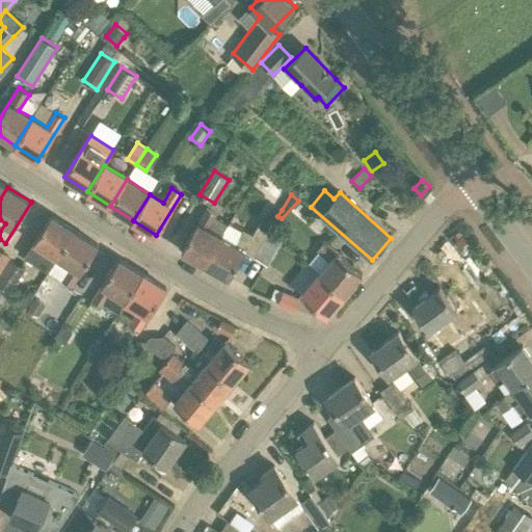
[(208,229),(217,214),(207,208),(182,251),(206,265),(222,237),(208,229)]
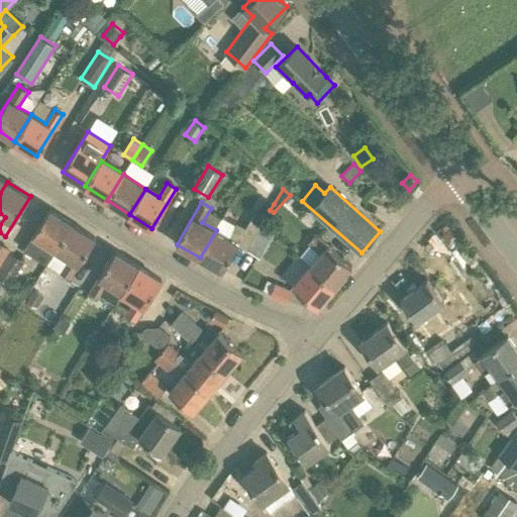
[(57,250),(74,223),(50,209),(24,248),(24,249),(47,265),(56,249),(57,250)]
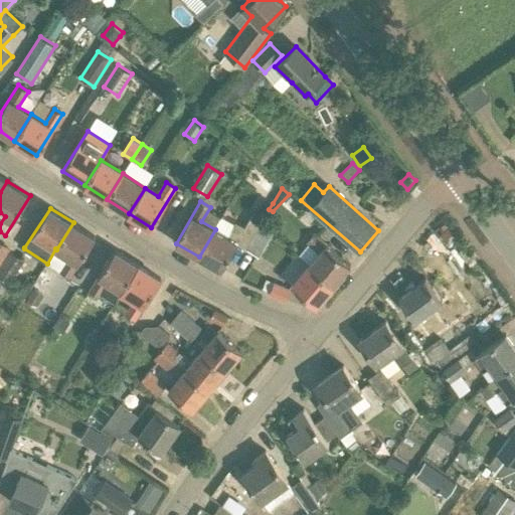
[(199,256),(222,270),(237,243),(246,249),(260,225),(250,219),(245,227),(236,222),(228,237),(215,229),(199,256)]
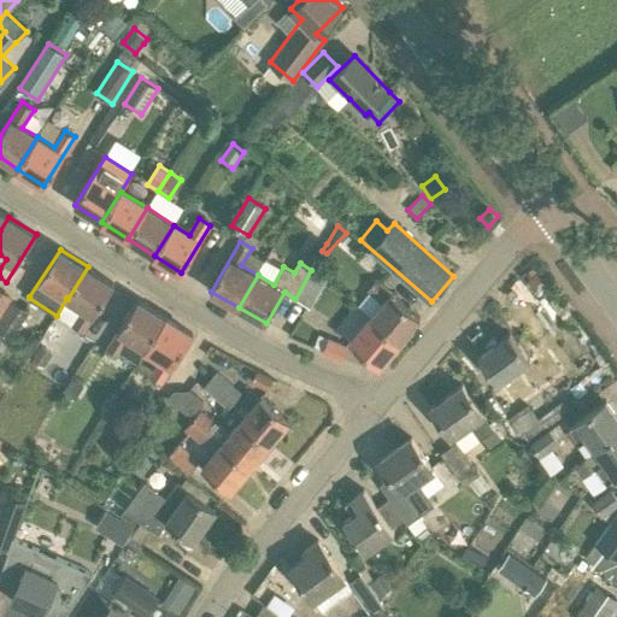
[(115,283),(88,266),(68,299),(83,309),(72,325),(83,333),(115,283)]
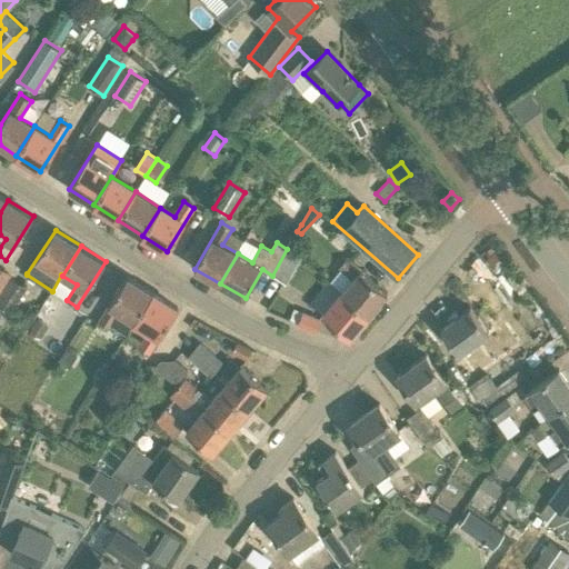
[(272,276),(287,285),(301,258),(287,249),(272,276)]
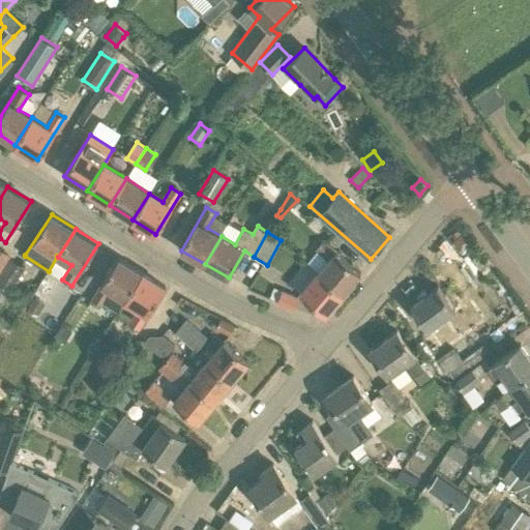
[(323,240),(316,247),(329,259),(319,272),(344,293),(361,272),(323,240)]
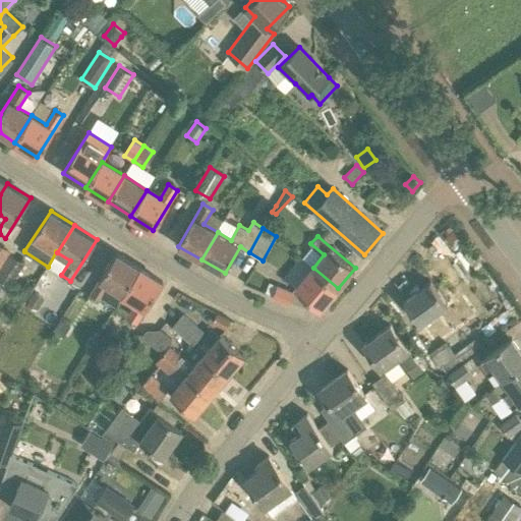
[(0,268),(10,251),(0,245),(0,268)]
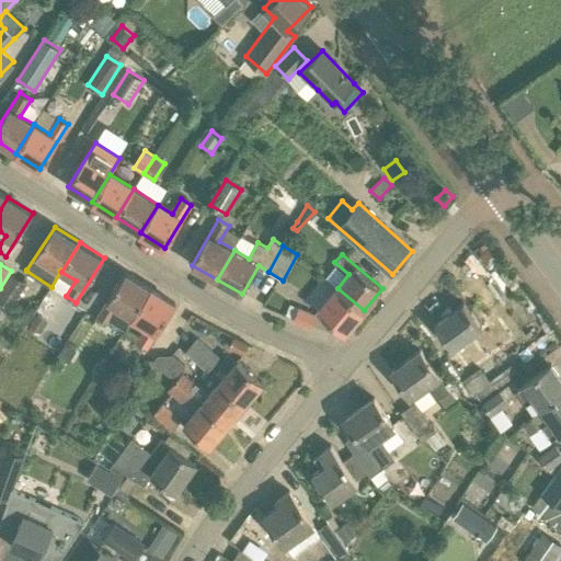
[(151,288),(126,272),(98,317),(109,323),(118,309),(132,318),(151,288)]
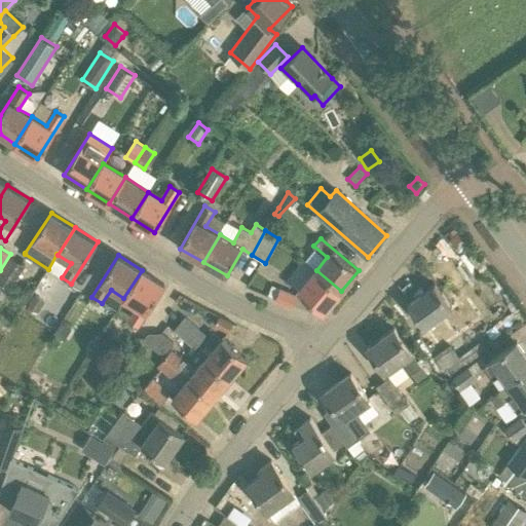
[(25,265),(9,256),(0,271),(0,282),(10,289),(25,265)]
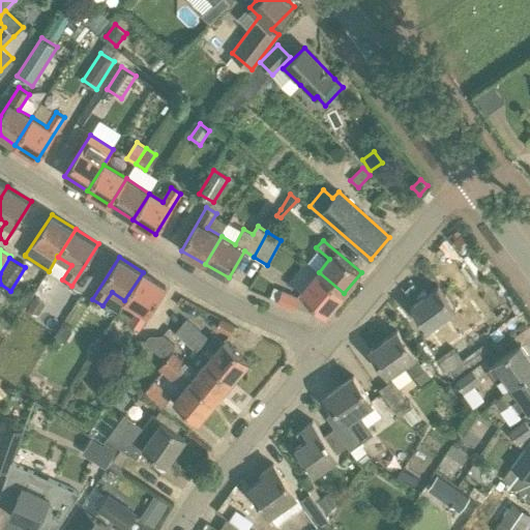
[(143,272),(124,300),(139,310),(130,323),(141,329),(166,287),(143,272)]
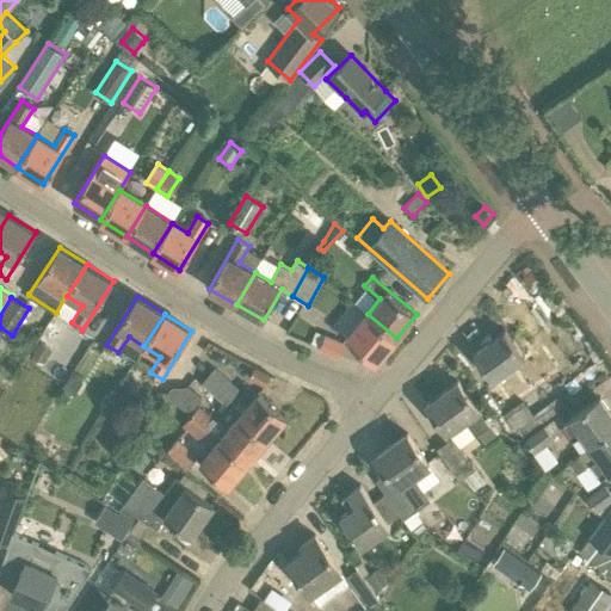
[(396,338),(368,314),(350,334),(347,338),(376,362),(396,338)]
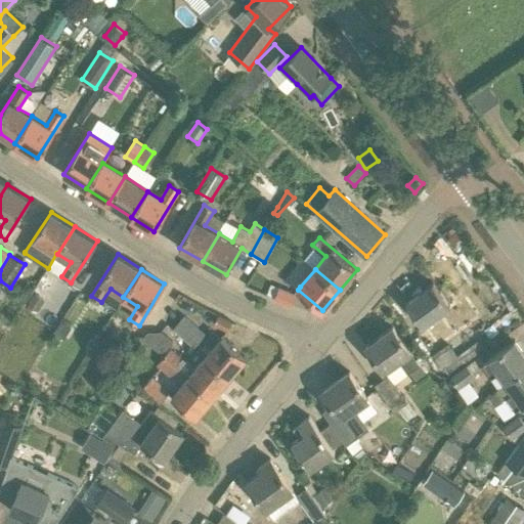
[(433,282),(406,302),(423,325),(437,315),(450,333),(475,315),(467,303),(453,312),(433,282)]
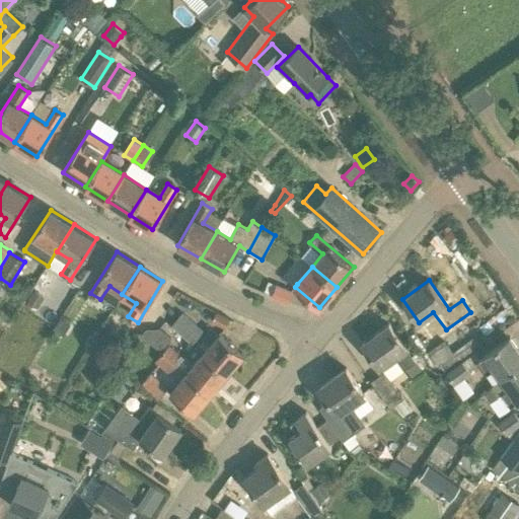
[(27,297),(34,286),(26,281),(19,293),(15,299),(23,304),(27,297)]
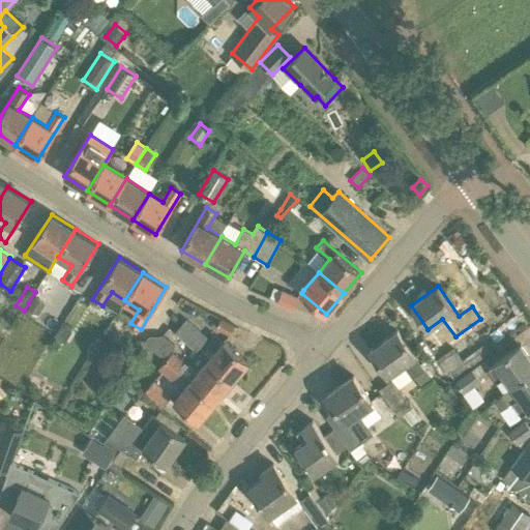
[(298,298),(283,291),(278,301),(294,308),(298,298)]
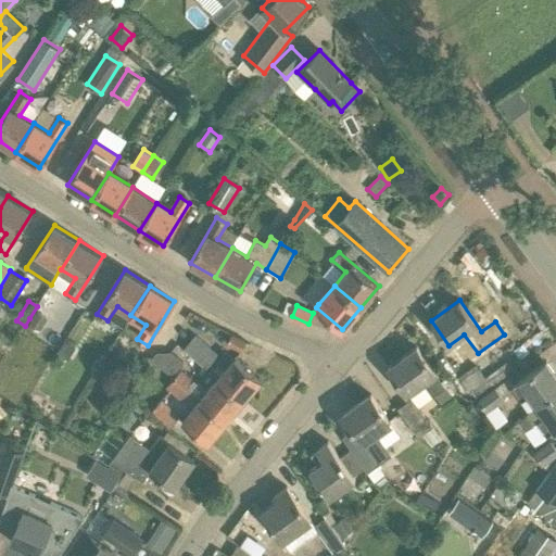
[(47,319),(41,316),(37,313),(33,319),(28,326),(38,332),(47,319)]
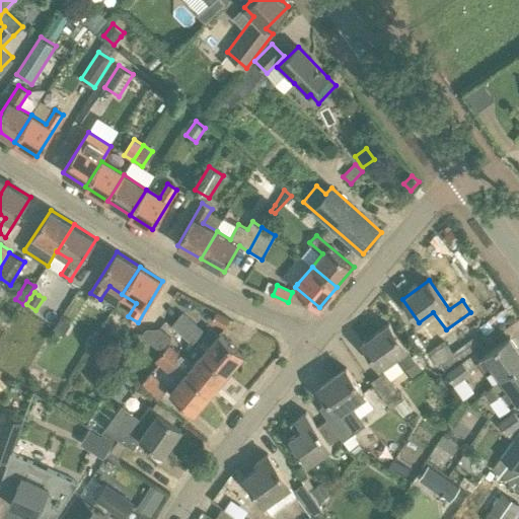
[(230,318),(216,311),(212,320),(225,327),(230,318)]
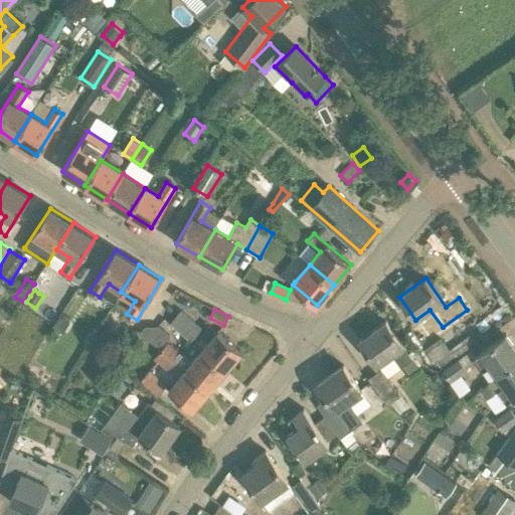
[(202,328),(182,310),(170,323),(191,341),(202,328)]
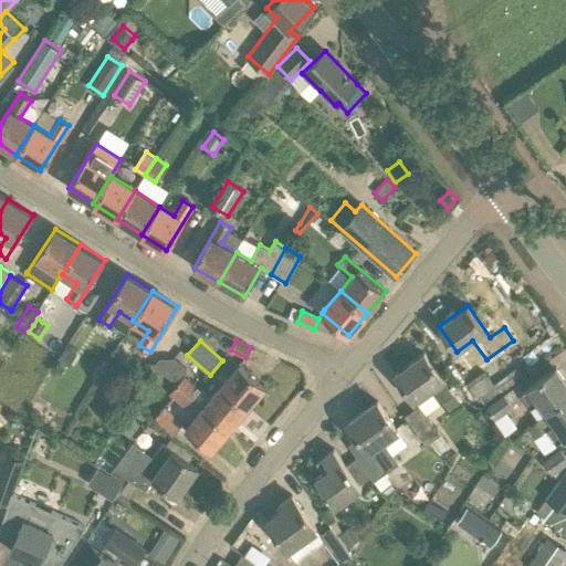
[(76,352),(67,345),(60,357),(70,364),(76,352)]
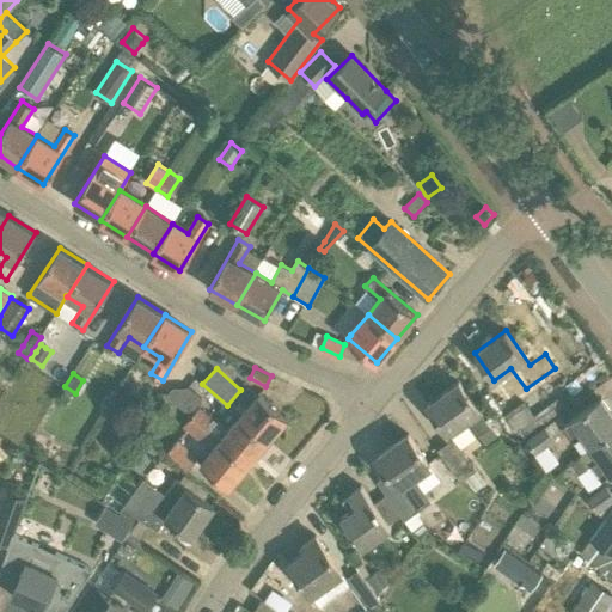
[(448,433),(465,421),(476,435),(477,436),(479,434),(489,427),(478,411),(479,411),(459,381),(428,404),(448,433)]
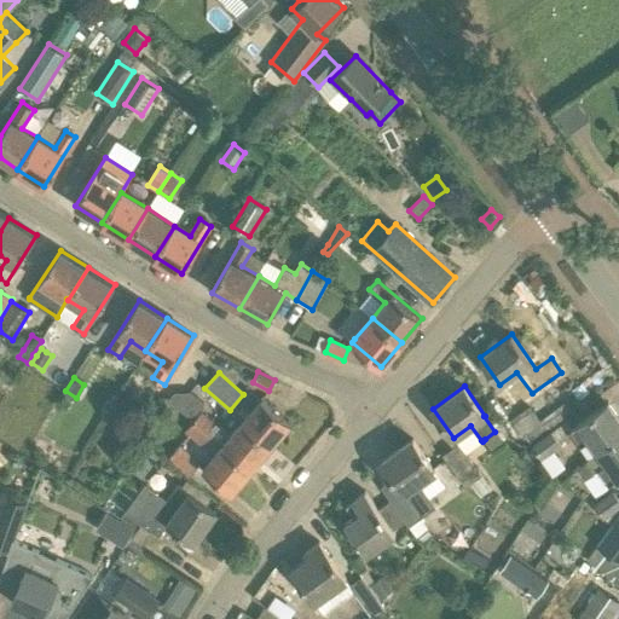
[(291,422),(252,391),(233,414),(243,422),(243,421),(272,445),(291,422)]
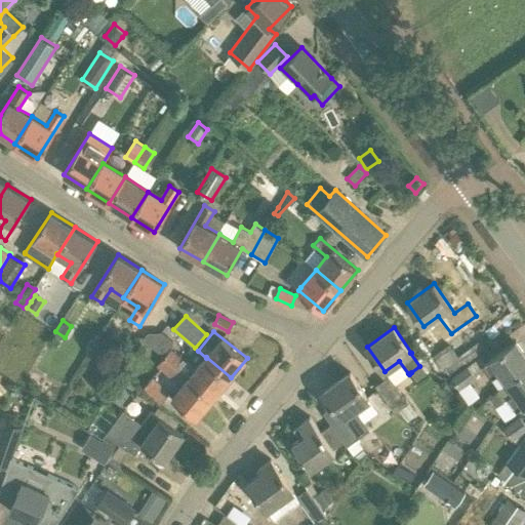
[(172,341),(161,333),(149,334),(144,340),(162,355),(172,341)]
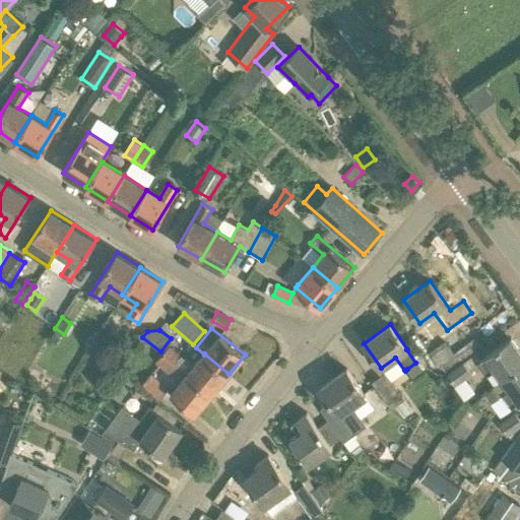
[(480,347),(474,338),(454,352),(440,364),(446,372),(480,347)]
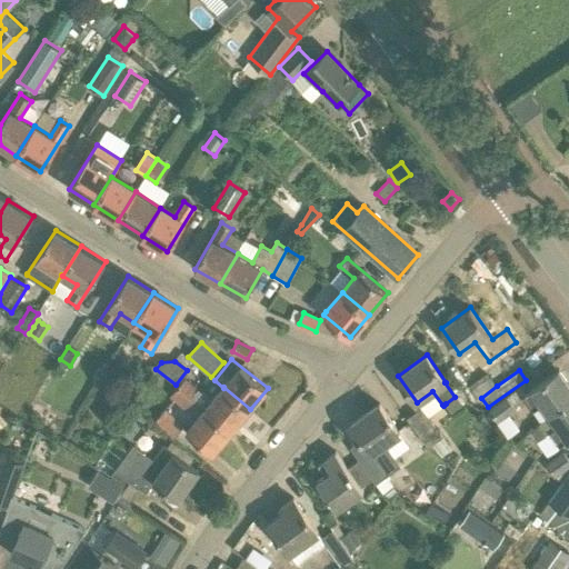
[(541,421),(568,401),(568,382),(559,370),(531,389),(532,390),(523,397),(541,421)]
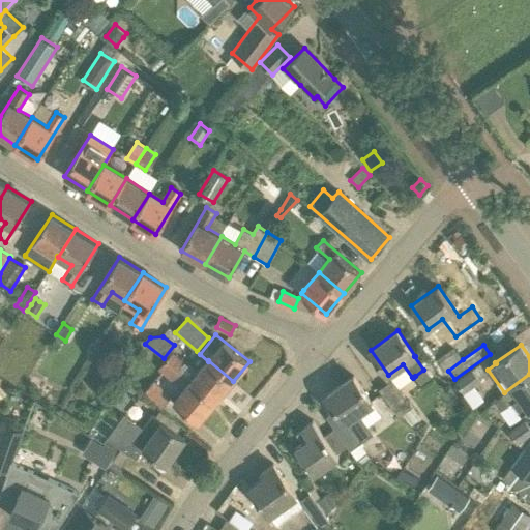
[(166,360),(179,371),(186,362),(173,352),(166,360)]
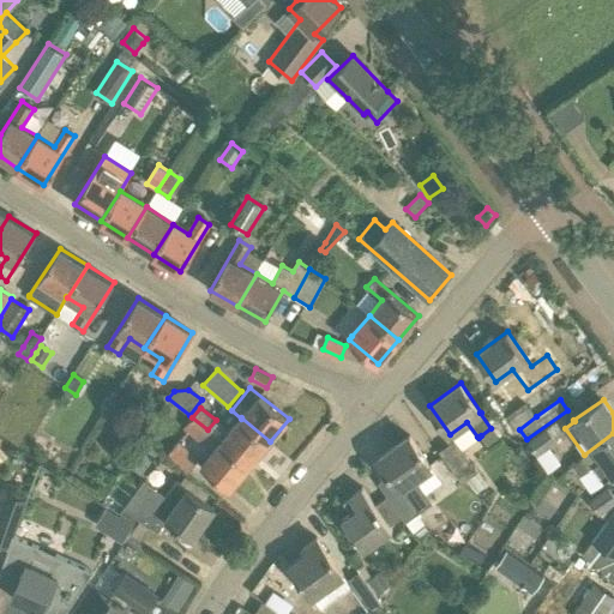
[(192,417),(185,428),(214,452),(202,465),(230,488),(251,465),(222,441),(208,429),(192,417)]
